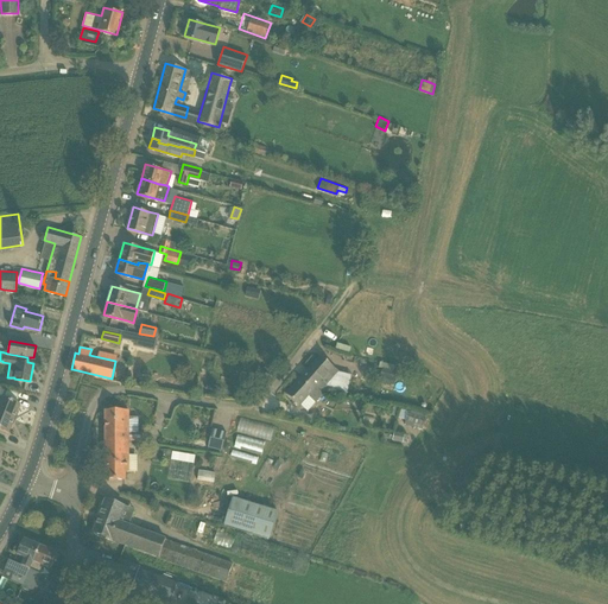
[(322,379),(321,380),(325,385),(347,389),(352,373),(339,370),(321,354),(309,367),(322,379)]
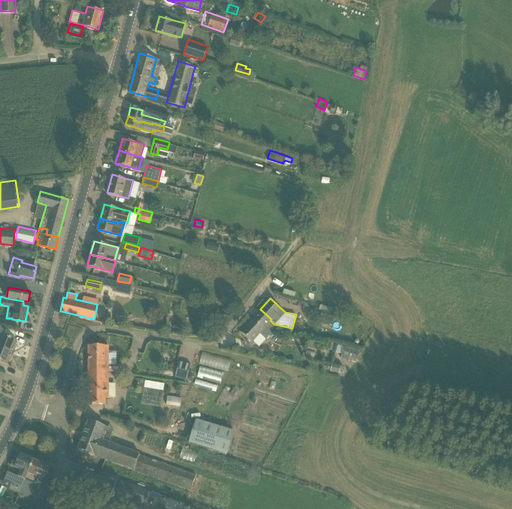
[(271,319),(260,309),(241,331),(252,341),(259,332),(265,337),(272,330),(276,326),(274,324),(270,320),(271,319)]
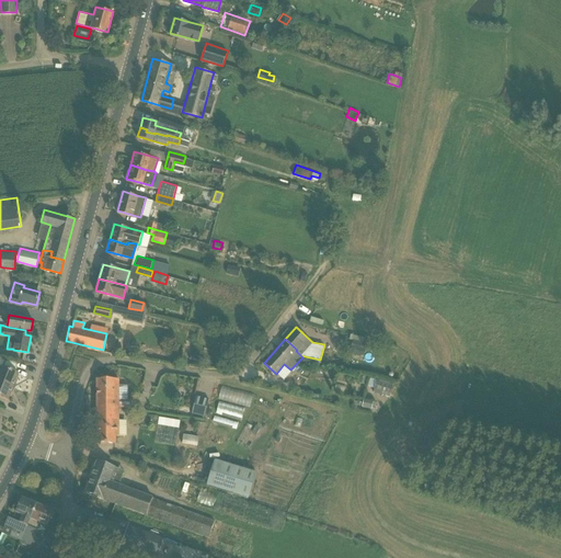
[(367,342),(364,341),(353,339),(351,348),(365,351),(367,342)]
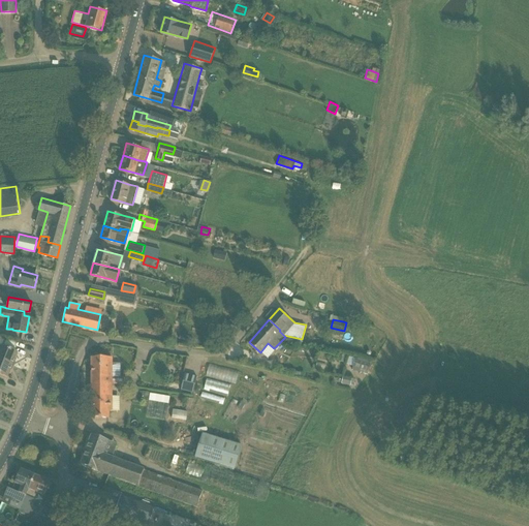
[(18,350),(12,349),(16,340),(0,336),(0,357),(12,361),(18,350)]
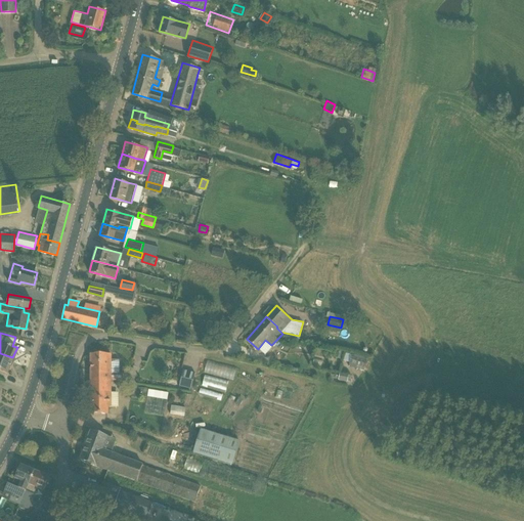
[(364,368),(368,356),(352,351),(348,364),(364,368)]
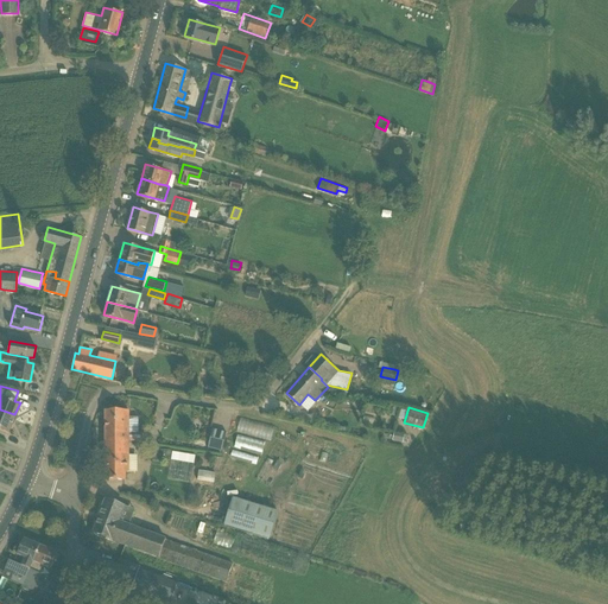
[(128,414),(128,408),(106,408),(106,438),(128,438),(128,430),(138,430),(138,414),(128,414)]
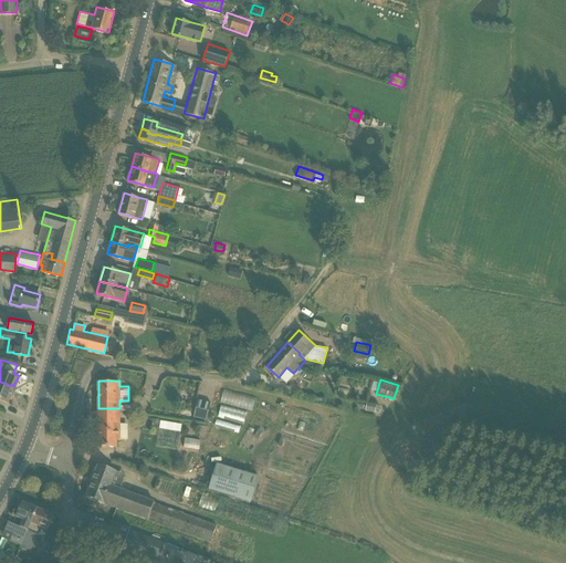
[(0,398),(8,402),(13,386),(0,382),(0,398)]
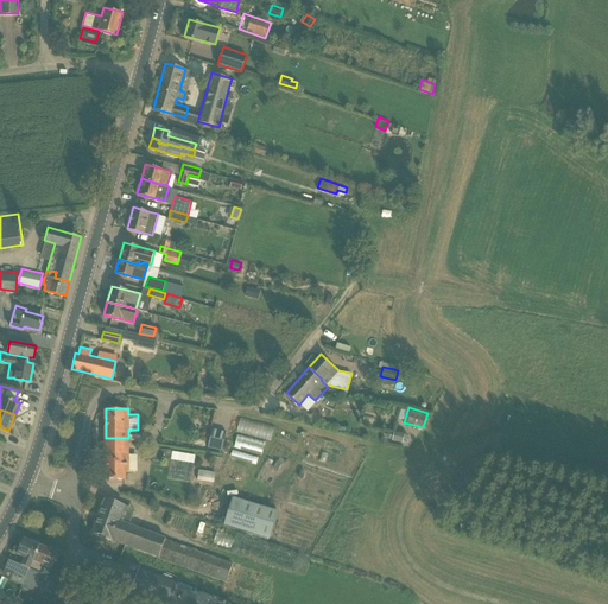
[(240,415),(236,428),(271,438),(274,424),(240,415)]
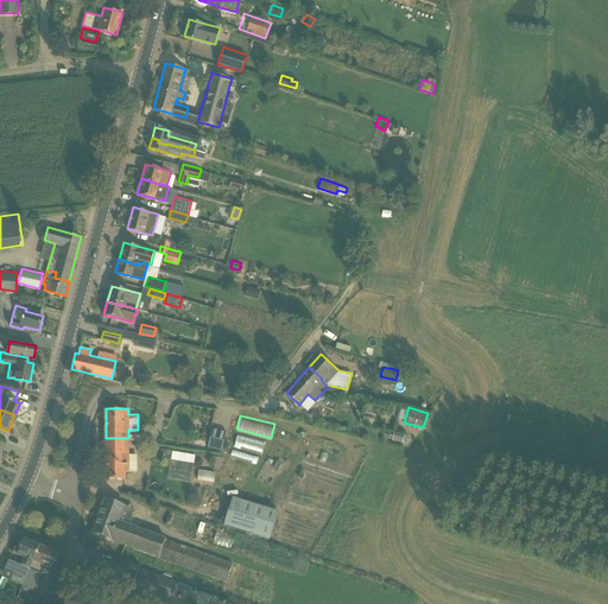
[(226,431),(213,426),(208,445),(221,449),(226,431)]
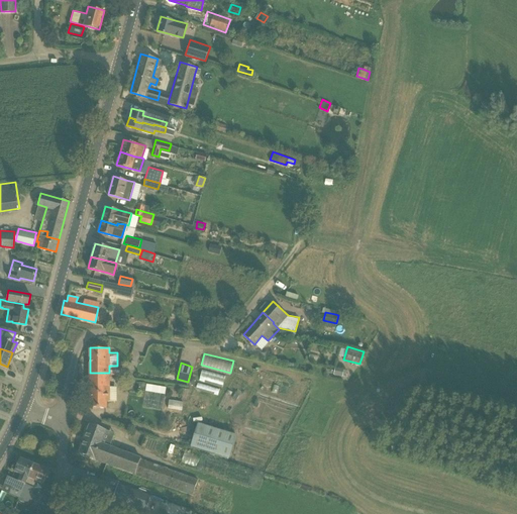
[(221,386),(225,376),(202,368),(199,378),(221,386)]
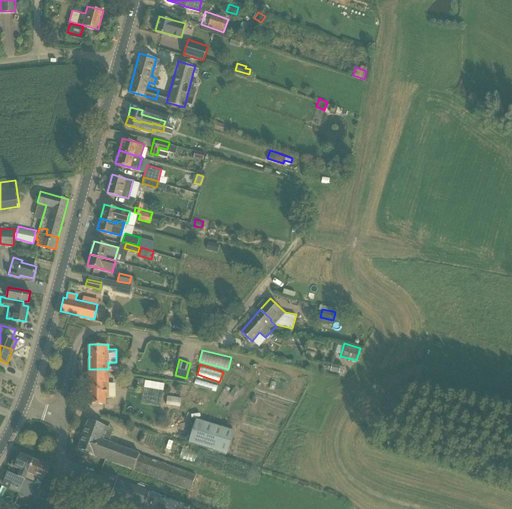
[(108,369),(89,369),(89,402),(105,403),(105,396),(108,396),(108,370),(108,369)]
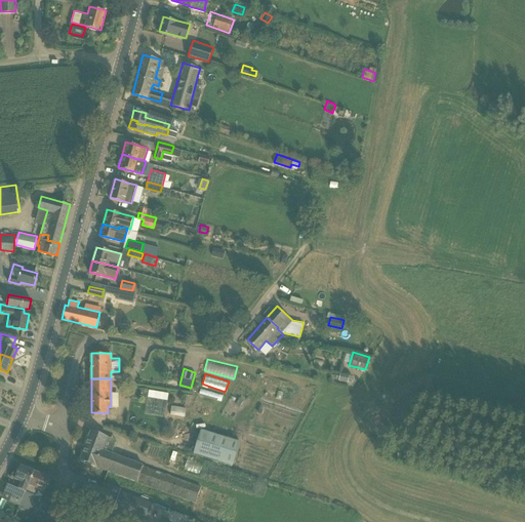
[(220,399),(223,393),(200,387),(199,392),(220,399)]
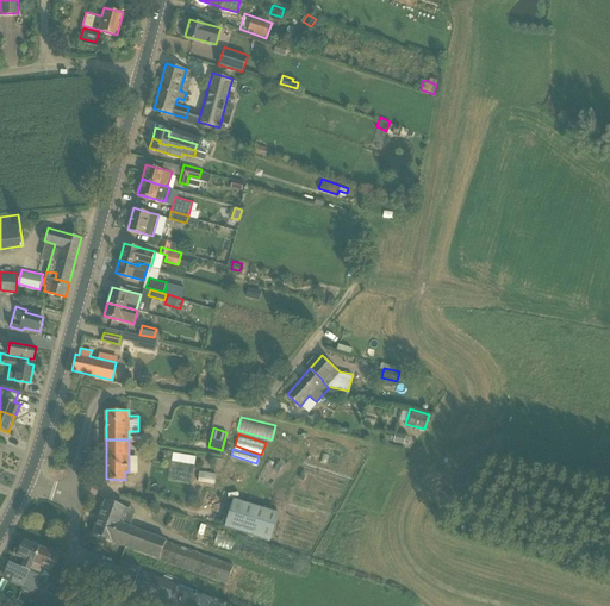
[(195,455),(172,451),(170,460),(193,463),(195,455)]
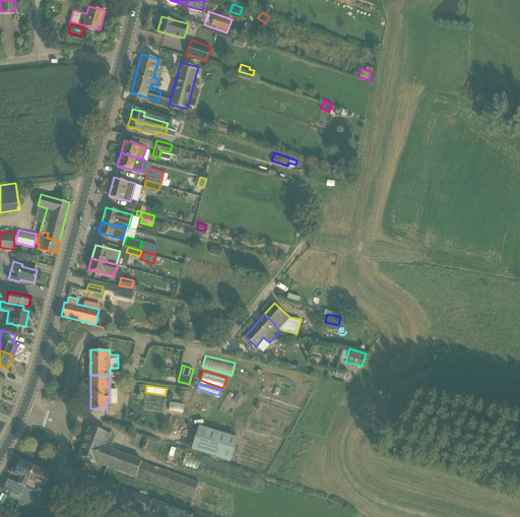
[(169,409),(183,411),(185,402),(170,400),(169,409)]
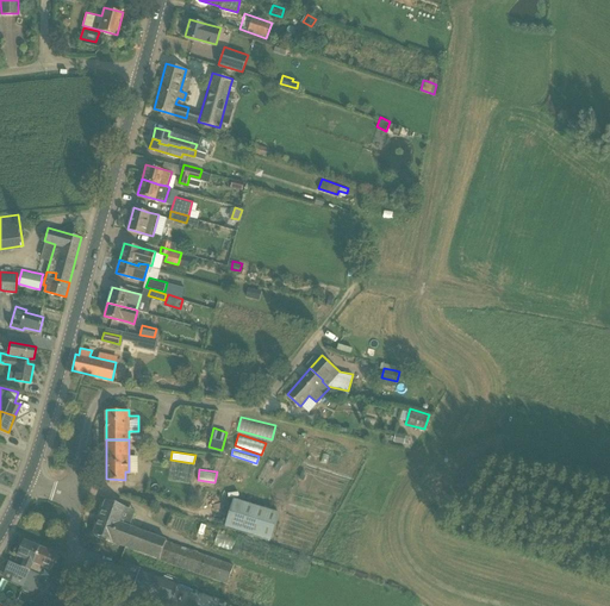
[(278,512),(232,498),(224,526),(269,539),(278,512)]
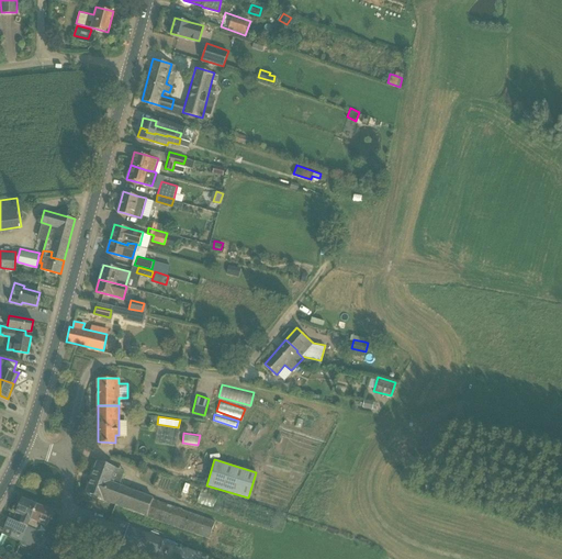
[(86,492),(146,514),(153,498),(111,481),(116,467),(98,460),(86,492)]
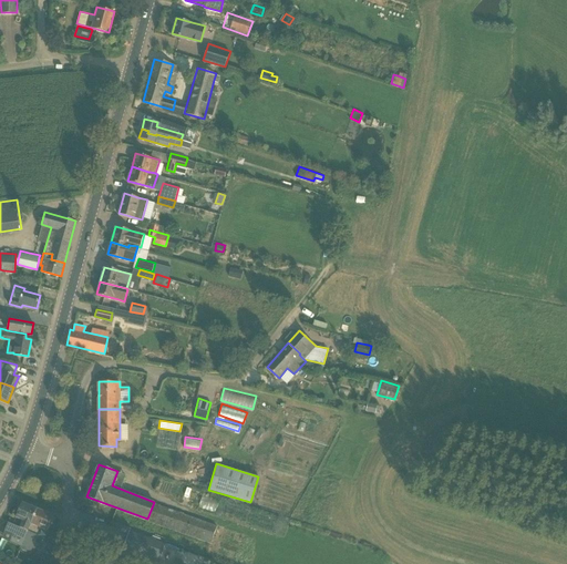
[(216,510),(219,498),(202,493),(198,505),(216,510)]
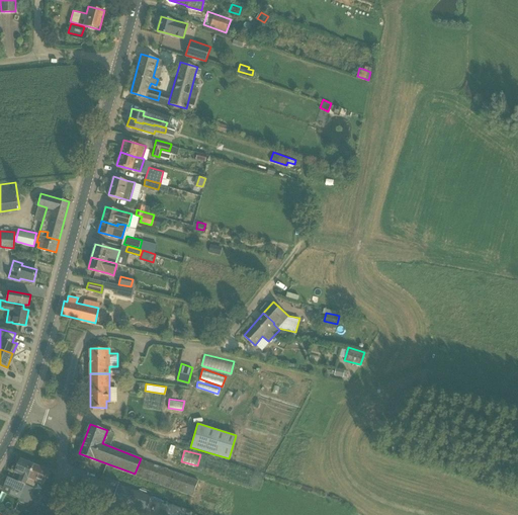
[(17,464),(14,470),(21,474),(18,481),(7,476),(4,483),(22,491),(23,491),(35,464),(20,457),(20,458),(17,457),(15,463),(17,464)]
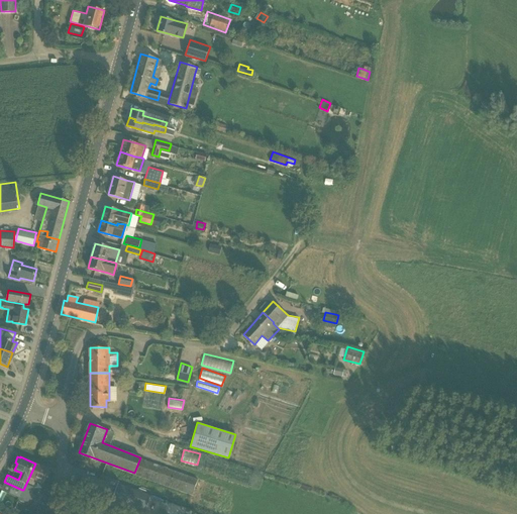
[(19,496),(20,497),(33,502),(36,495),(32,493),(37,481),(42,483),(48,470),(35,464),(23,490),(22,490),(19,496)]
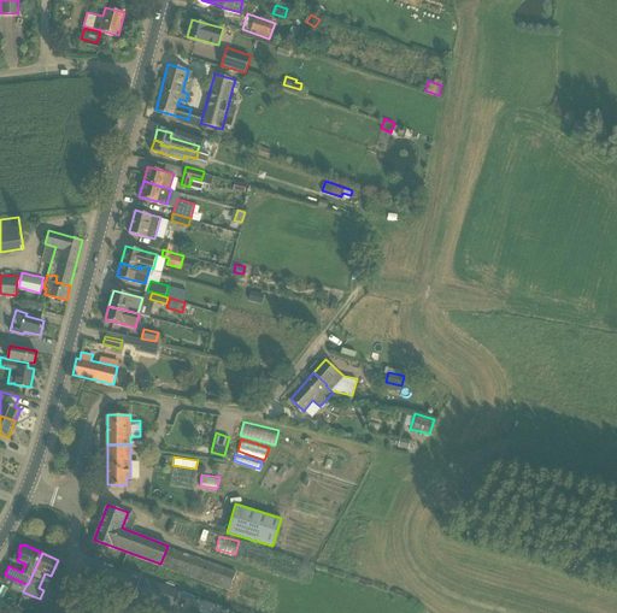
[(200,578),(230,588),(236,570),(206,560),(200,578)]
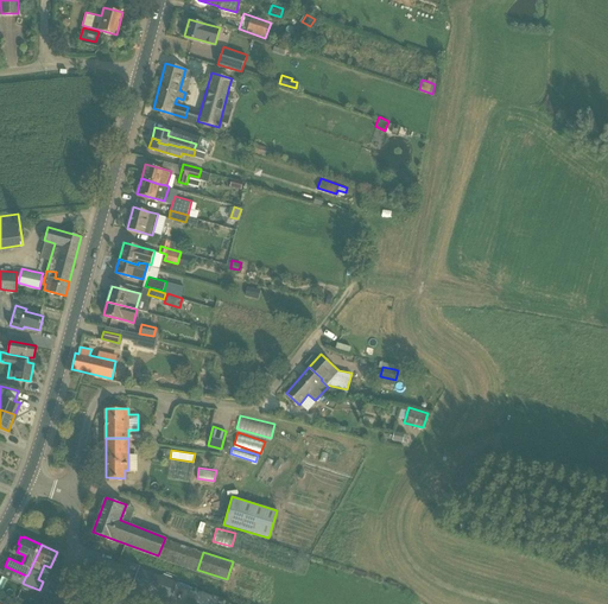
[(177,580),(141,568),(135,584),(172,597),(177,580)]
